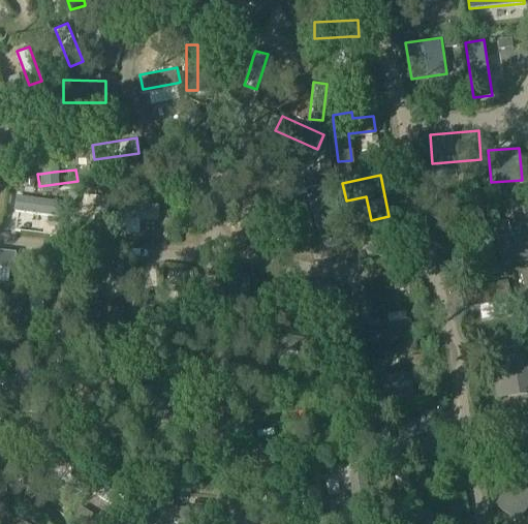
[(322,190),(311,193),(318,225),(331,222),(322,190)]
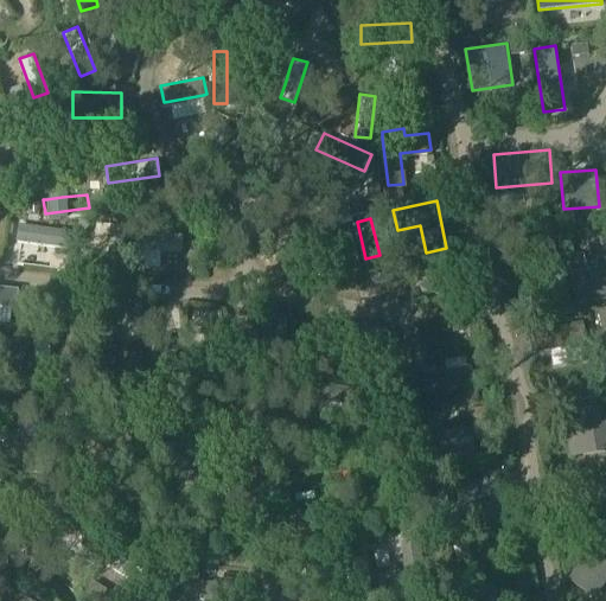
[(19,221),(17,238),(69,245),(72,228),(19,221)]
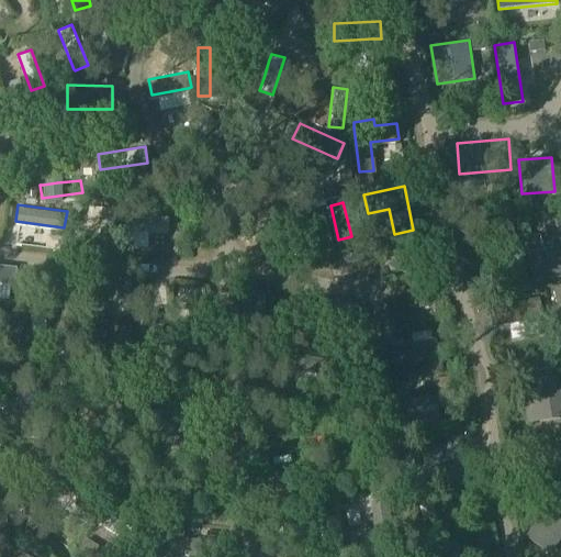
[(128,213),(127,230),(149,231),(168,231),(169,214),(128,213)]
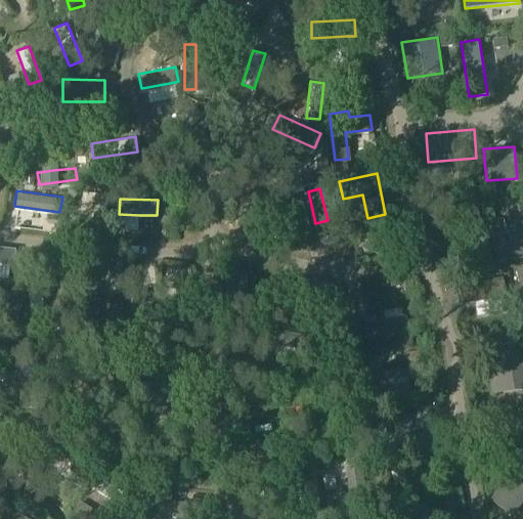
[(505,229),(492,232),(498,260),(522,254),(522,225),(506,229),(505,229)]
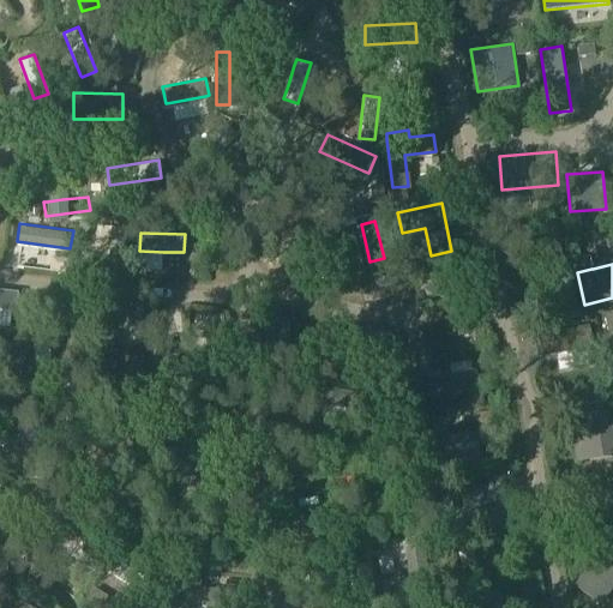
[(0,289),(0,307),(12,308),(17,309),(18,292),(0,289)]
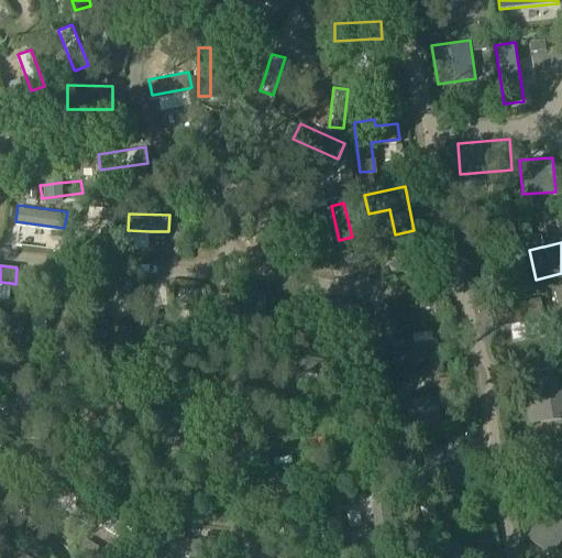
[(357,302),(340,306),(353,356),(371,351),(357,302)]
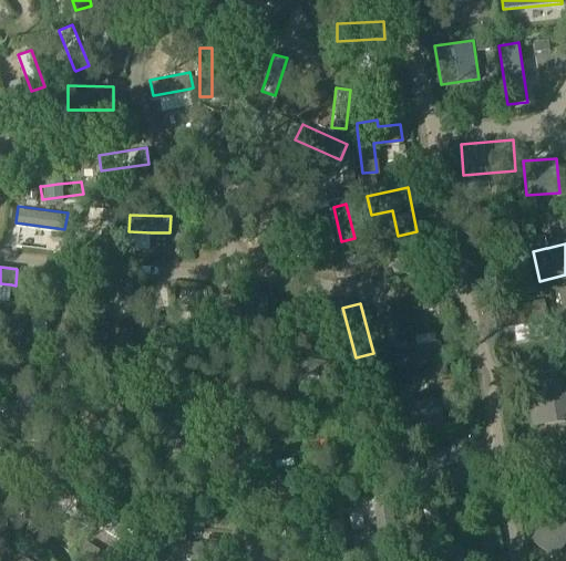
[(397,347),(376,352),(379,369),(444,355),(441,340),(435,341),(417,344),(407,346),(397,347)]
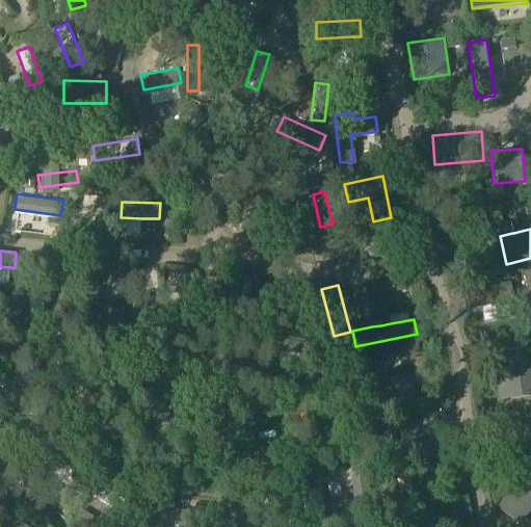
[(272,335),(270,350),(279,351),(300,353),(314,356),(316,340),(272,335)]
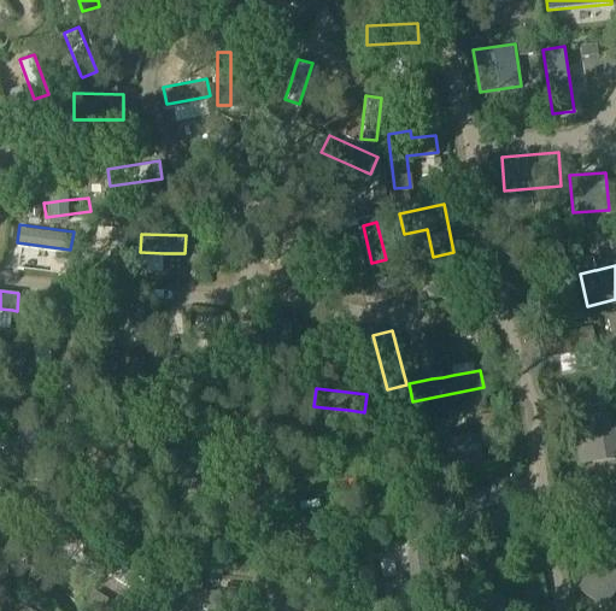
[(574,462),(615,456),(615,423),(614,412),(568,418),(574,462)]
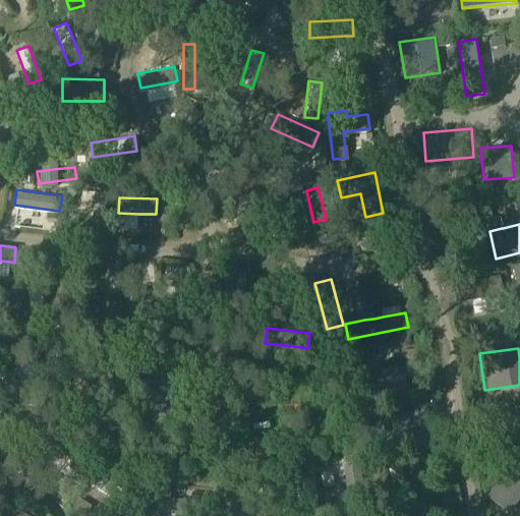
[(376,383),(357,387),(361,405),(376,402),(409,396),(406,377),(389,381),(376,383)]
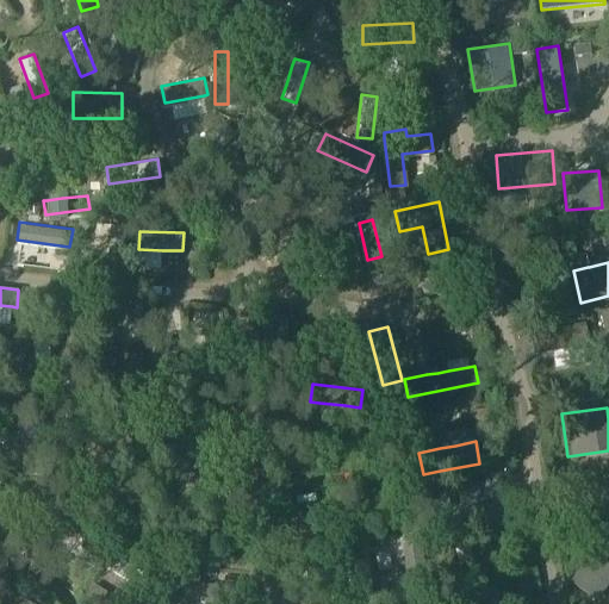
[(421,540),(404,543),(411,591),(428,587),(421,540)]
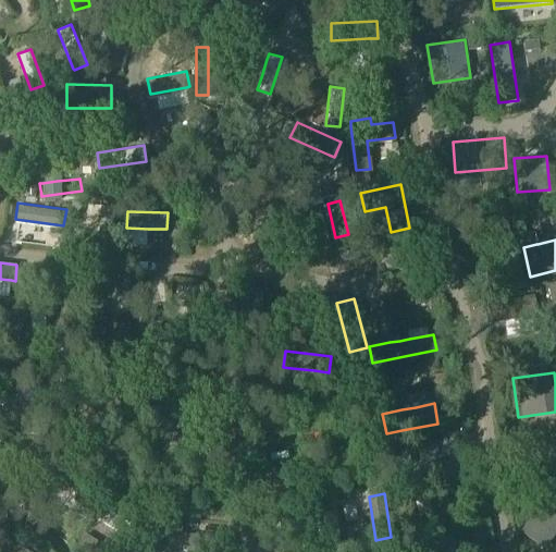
[(128,498),(121,511),(135,519),(143,506),(128,498)]
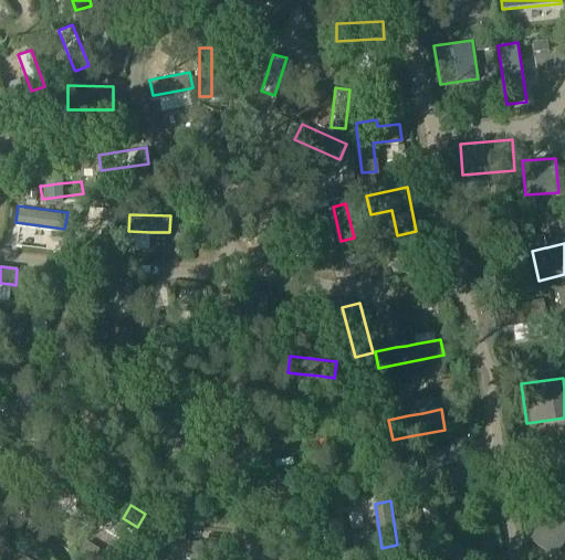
[(564,521),(547,510),(530,538),(554,555),(564,540),(564,521)]
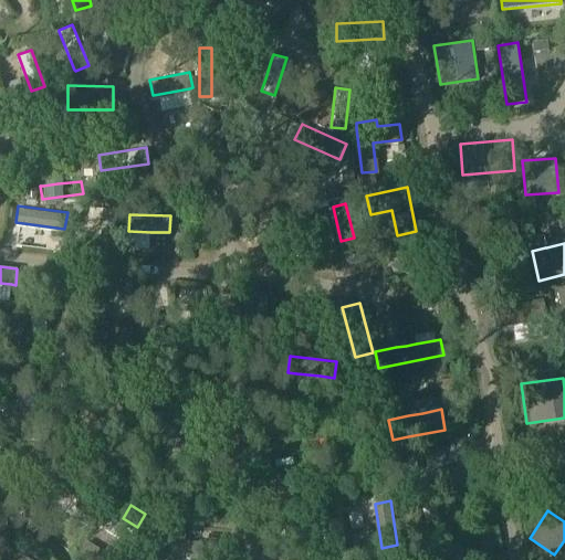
[(105,511),(98,522),(131,543),(138,532),(105,511)]
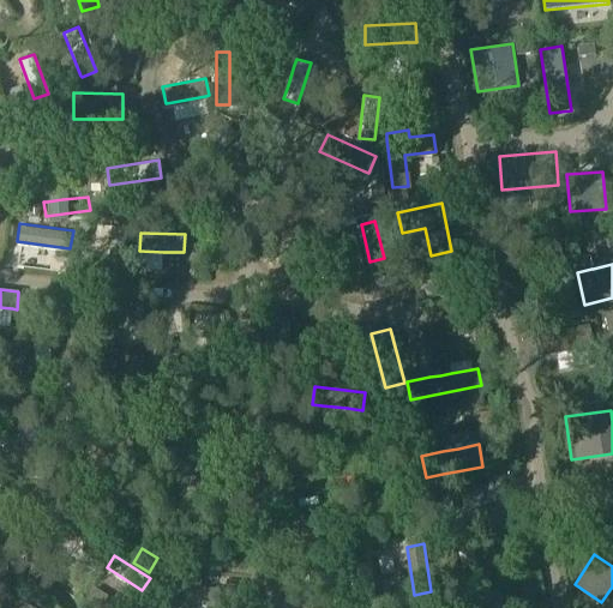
[(377,607),(371,561),(353,564),(359,607),(377,607)]
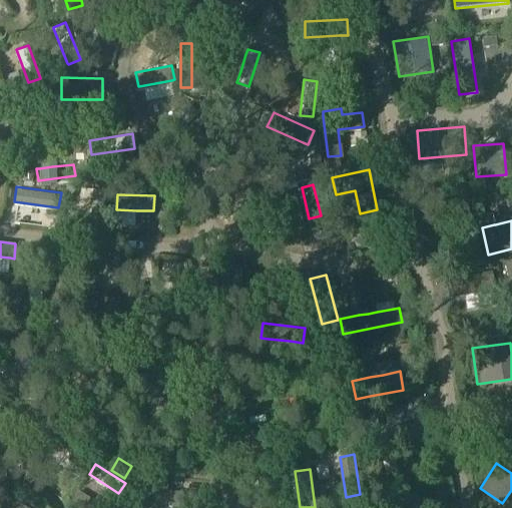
[(136,483),(131,493),(140,498),(148,502),(152,495),(149,489),(136,483)]
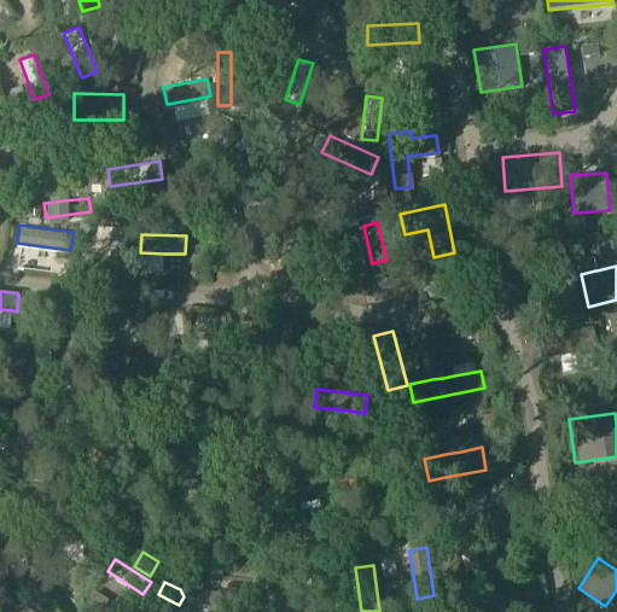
[(205,590),(203,610),(209,610),(233,611),(256,611),(258,595),(205,590)]
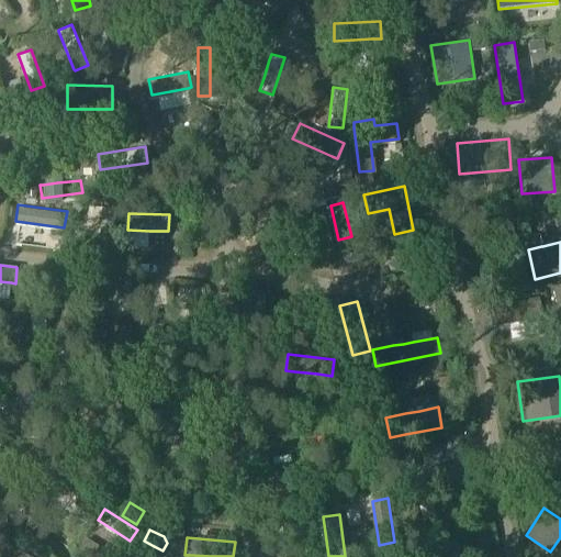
[(139,538),(130,556),(147,556),(154,546),(144,541),(139,538)]
